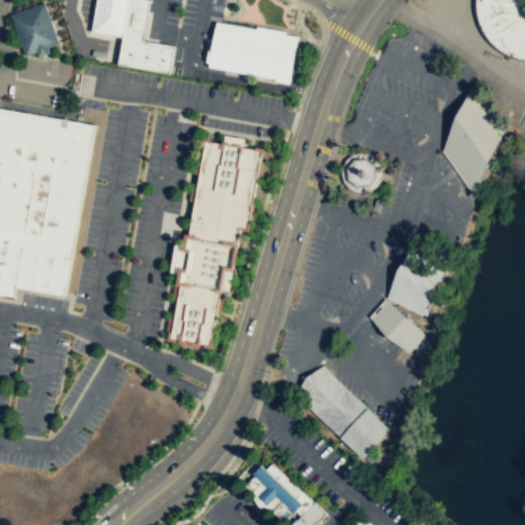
[(97,0),(92,32),(123,37),(119,65),(172,74),(176,46),(145,40),(152,0),(97,0)]
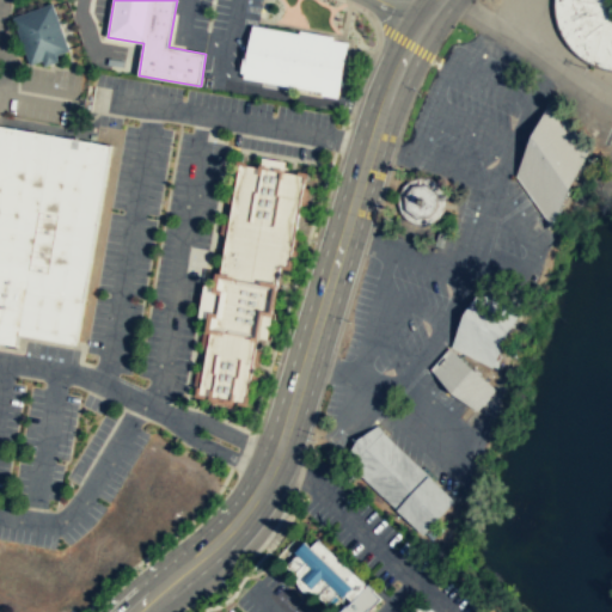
[(560,30),(563,38),(569,46),(575,53),(582,59),(591,63),(599,67),(609,68),(611,68),(611,0),(554,0),(554,2),(554,12),(556,22),(560,30)]
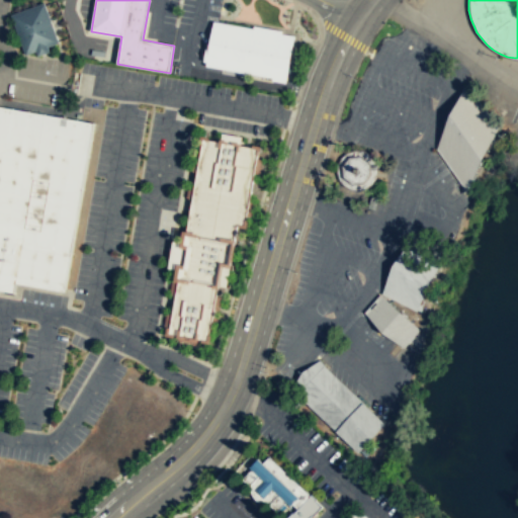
[(10,14),(45,2),(58,40),(41,47),(24,54),(10,14)]
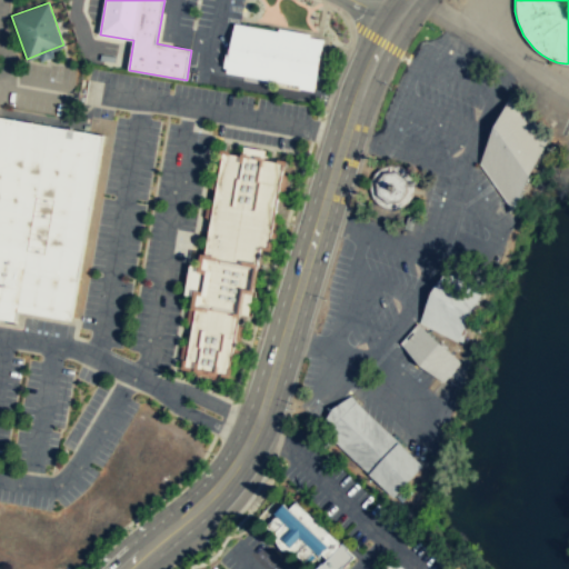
[(227,71),(300,83),(299,88),(315,90),(315,87),(316,87),(321,62),(325,38),(310,36),(236,22),(231,46),(227,71)]
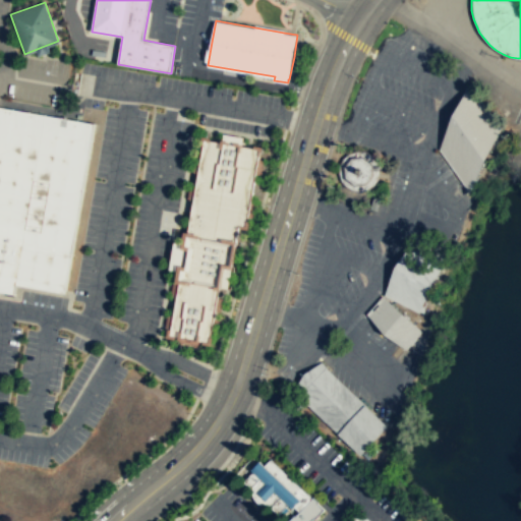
[(469,193),(483,160),(500,128),(469,88),(440,152),(469,193)]
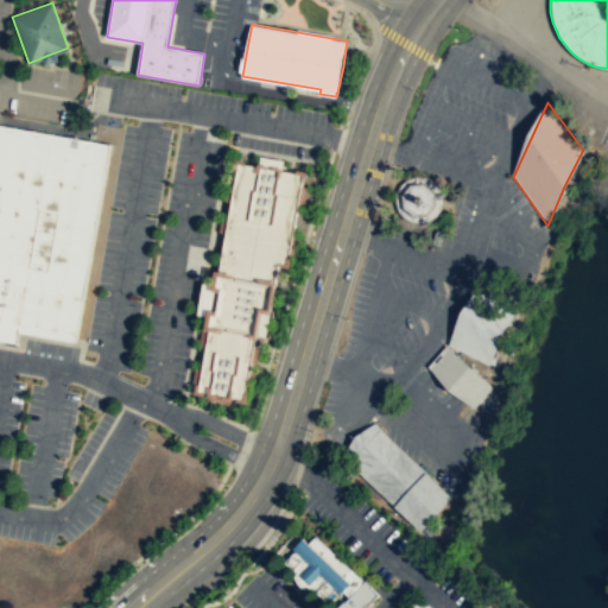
[(0,126),(0,341),(16,344),(18,329),(76,339),(109,145),(0,126)]
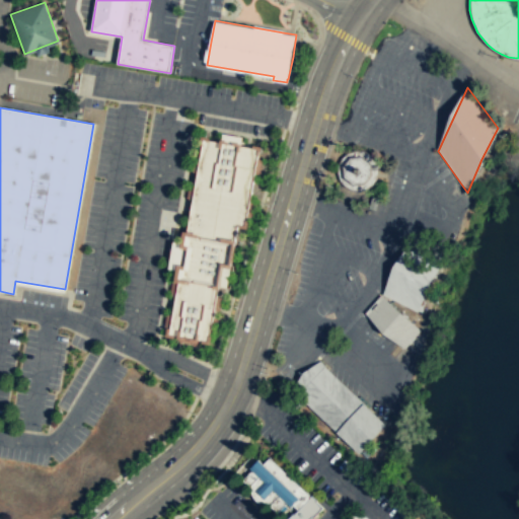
[(230,267),(237,226),(245,227),(258,149),(203,139),(184,245),(189,246),(186,268),(180,268),(168,336),(205,342),(208,342),(221,265),(230,267)]
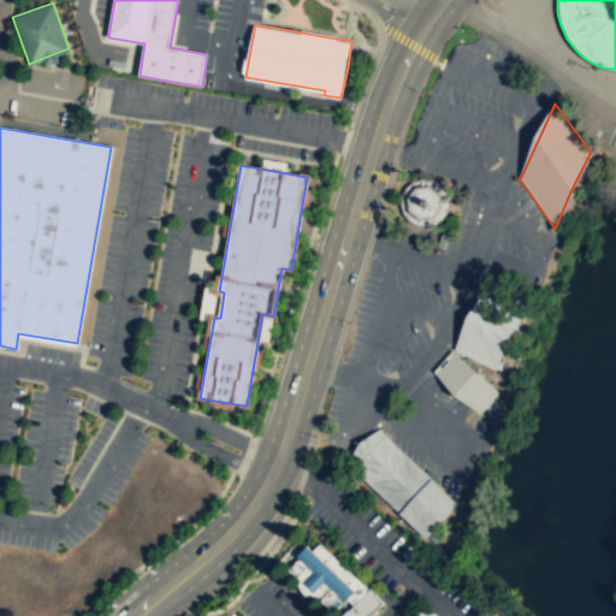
[(400,196),(398,205),(400,212),(403,219),(408,225),(415,229),(424,230),(431,229),(438,225),(445,219),(449,211),(449,202),(446,194),(442,187),(434,182),(426,179),(416,179),(409,184),(403,189),(400,196)]
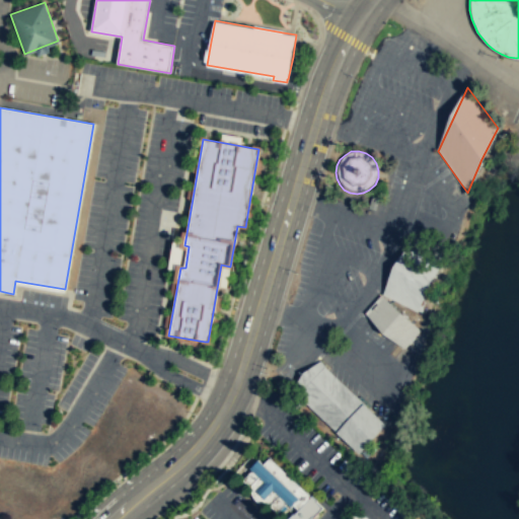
[(428,286),(443,258),(412,242),(394,269),(384,295),(417,311),(428,286)]
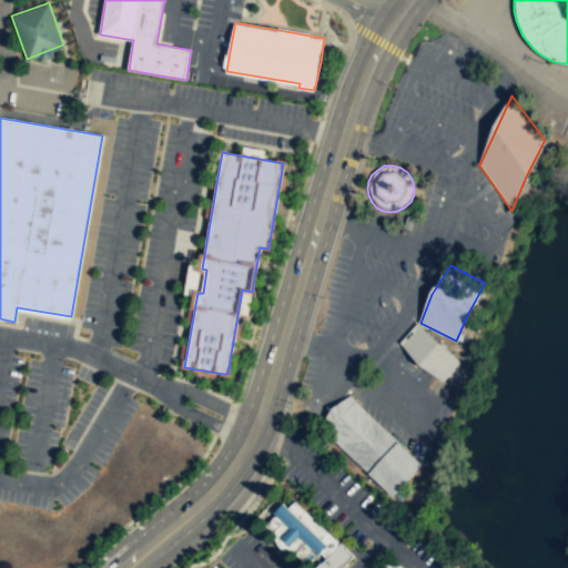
[(459,361),(437,343),(418,324),(402,343),(442,382),(459,361)]
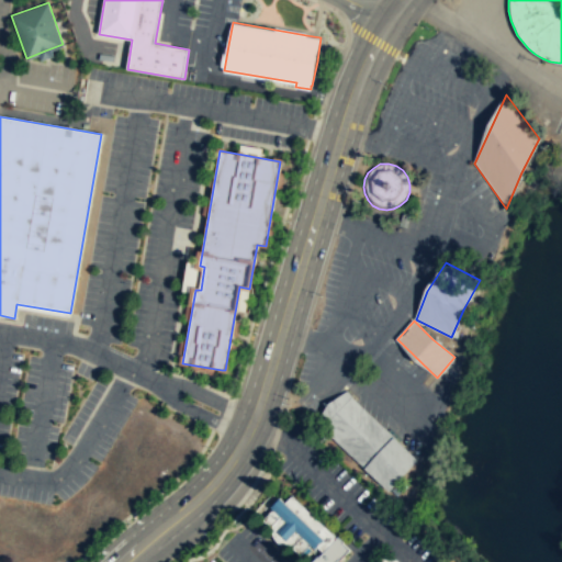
[(418,458),(390,490),(318,423),(332,403),(348,391),(418,458)]
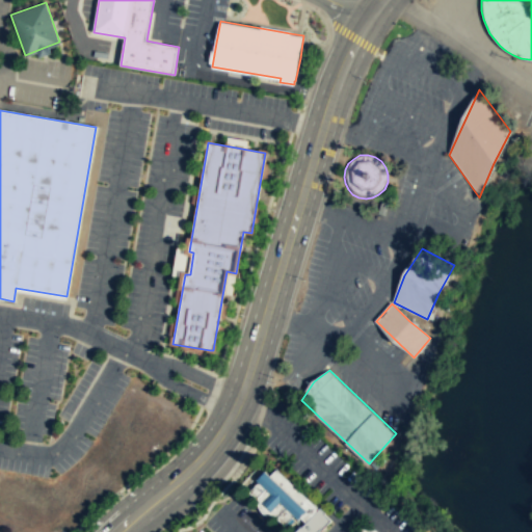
[(249,491),(260,480),(258,478),(265,470),(270,475),(277,468),(331,520),(322,529),(321,528),(317,531),(296,531),(307,522),(300,516),(299,517),(295,514),(285,524),(249,491)]
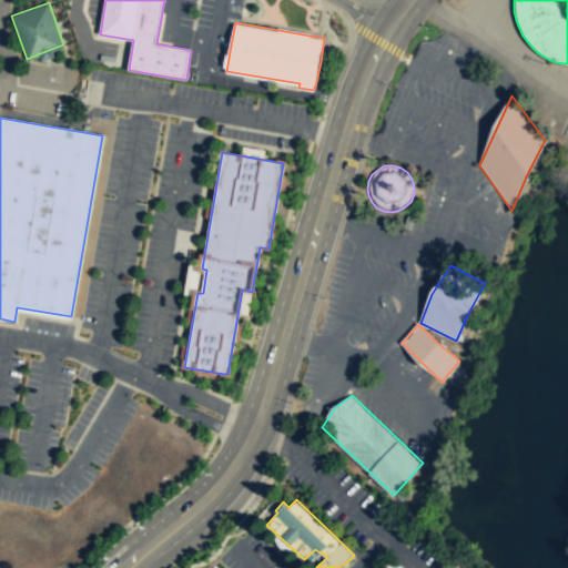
[(403,567),(392,557),(382,567),(403,567)]
